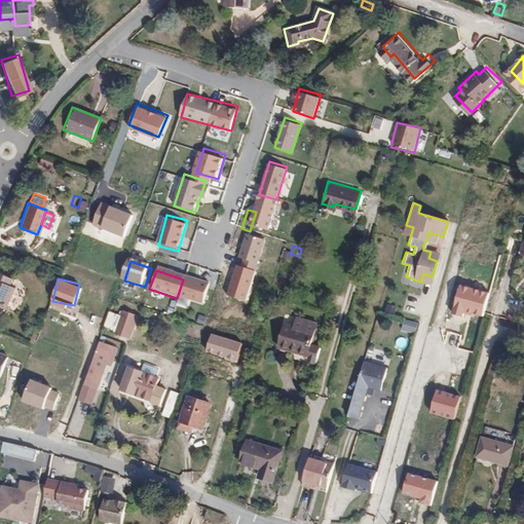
[(183,279),(177,298),(201,307),(209,288),(183,279)]
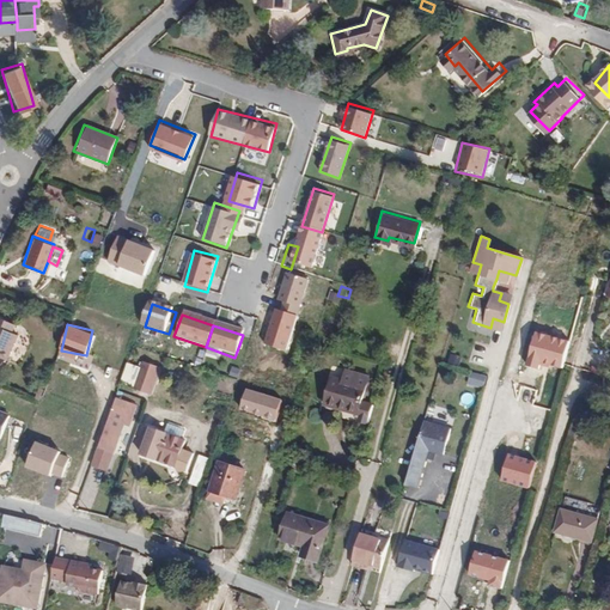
[(0,359),(7,363),(17,334),(0,328),(0,359)]
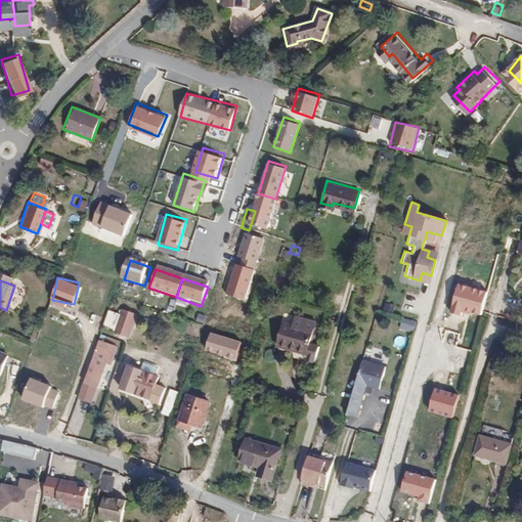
[(136,334),(143,310),(129,305),(121,328),(136,334)]
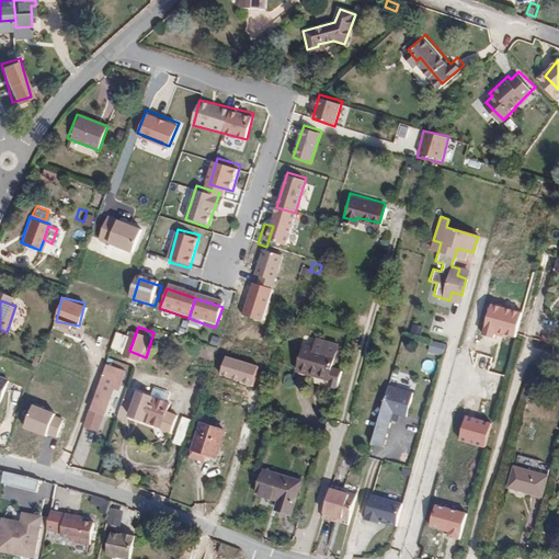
[(129,335),(116,332),(112,349),(124,352),(129,335)]
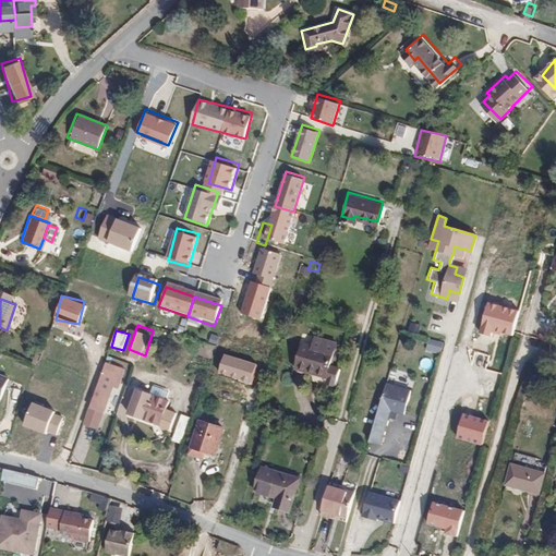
[(335,371),(343,345),(312,335),(303,360),(335,371)]
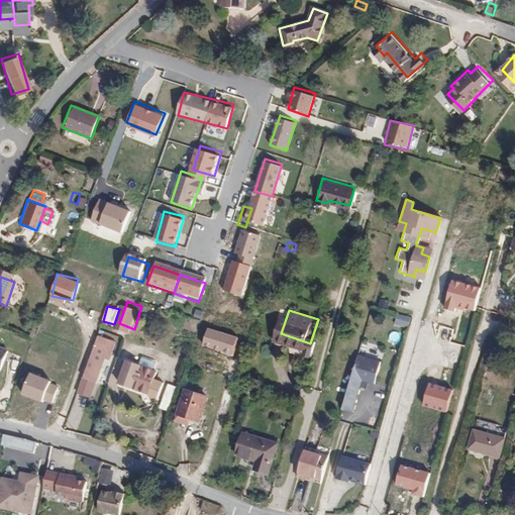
[(407,325),(410,317),(397,313),(394,321),(407,325)]
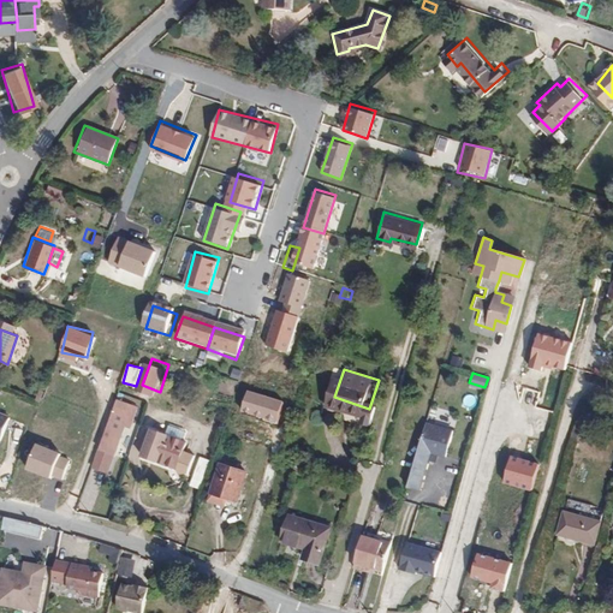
[(141,417),(147,403),(124,394),(108,436),(105,446),(121,452),(135,415),(141,417)]
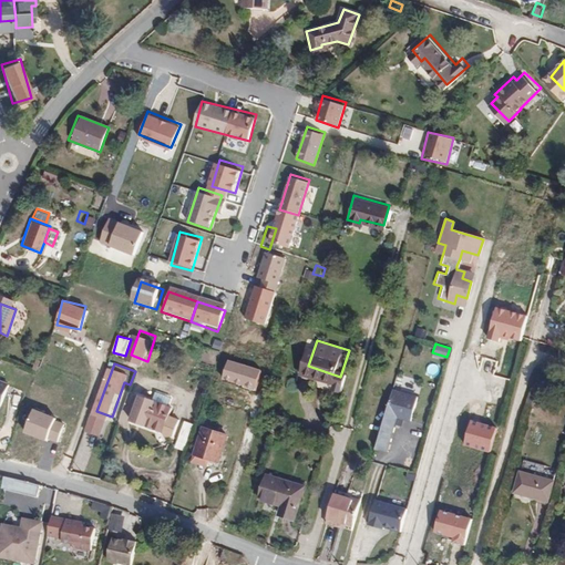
[(0,408),(1,409),(9,387),(0,383),(0,408)]
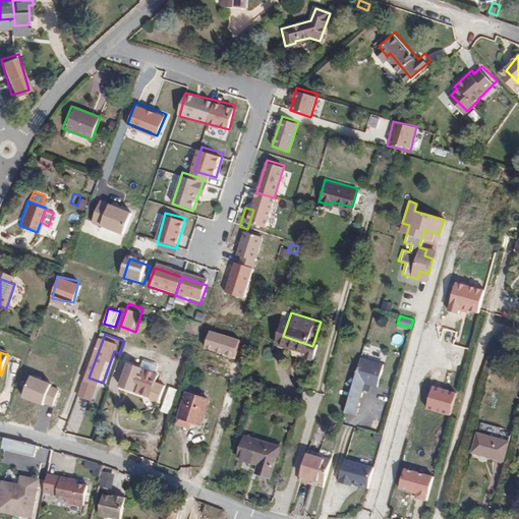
[(156,367),(159,359),(143,354),(140,362),(156,367)]
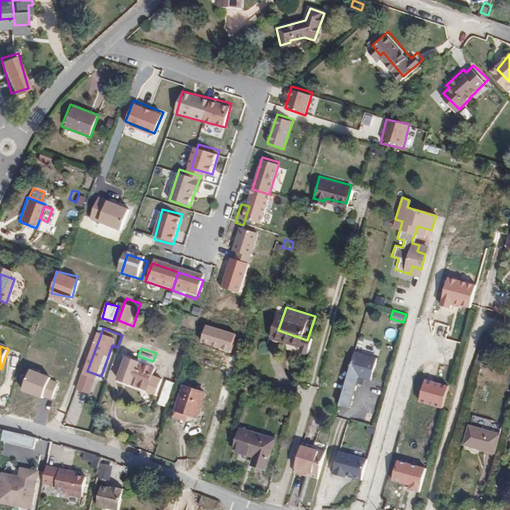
[(369,380),(375,358),(352,352),(337,404),(346,407),(355,376),(369,380)]
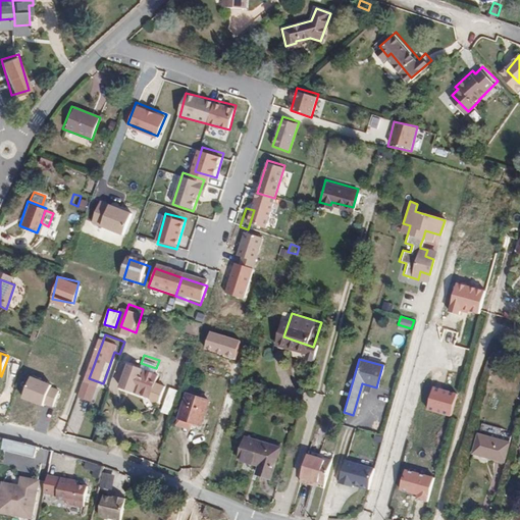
[(161,397),(167,380),(157,377),(159,369),(156,368),(141,363),(132,360),(124,383),(151,393),(153,399),(161,397)]
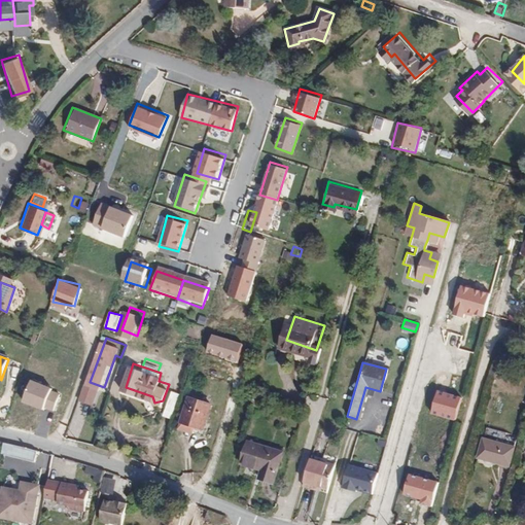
[(90,382),(93,374),(78,369),(72,386),(86,391),(90,382)]
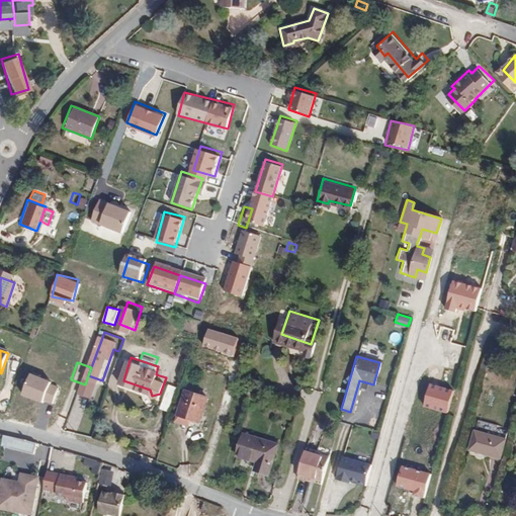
[(167,382),(160,407),(168,409),(175,384),(167,382)]
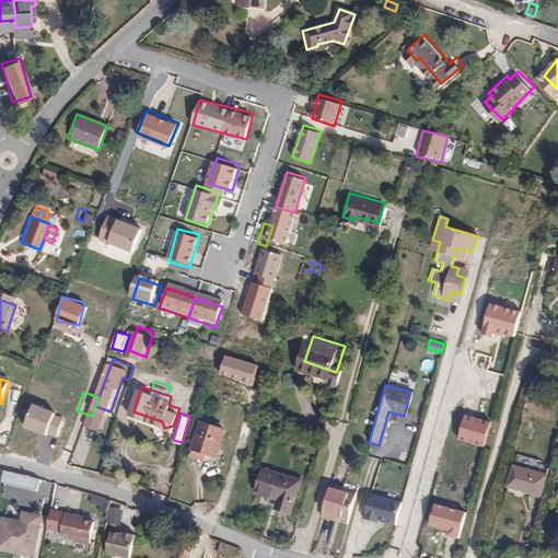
[(222,449),(231,421),(207,414),(198,441),(212,445),(222,449)]
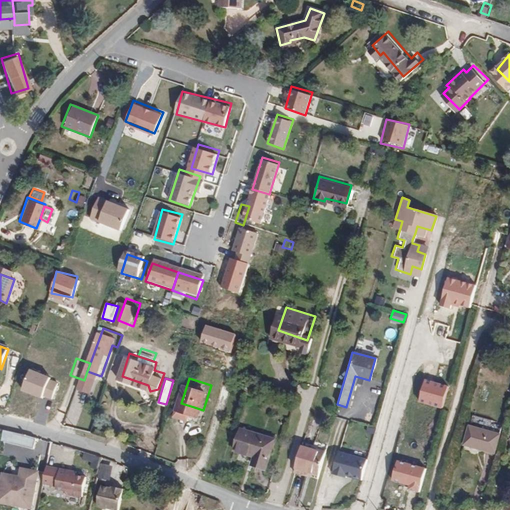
[(220,415),(225,402),(217,399),(213,413),(220,415)]
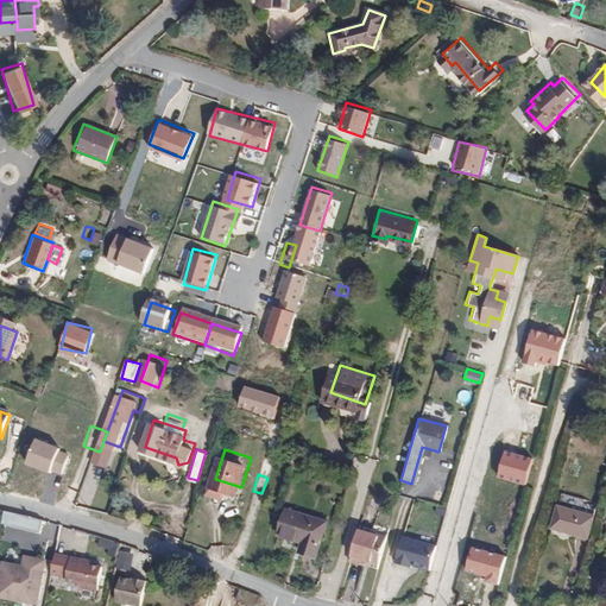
[(229,490),(231,484),(215,479),(214,485),(229,490)]
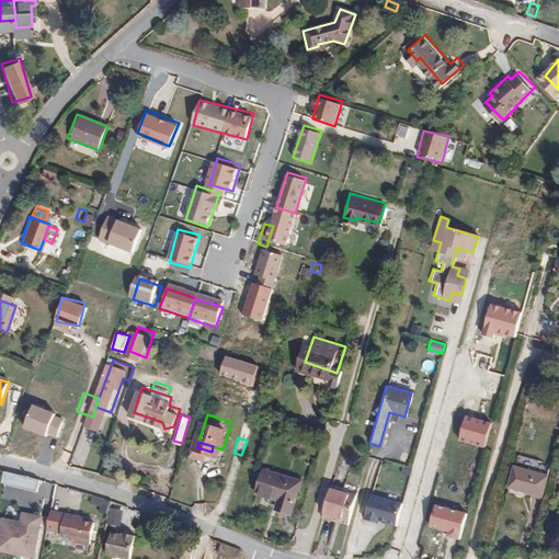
[(549,492),(557,463),(544,459),(545,456),(523,451),(514,485),(535,490),(535,488),(549,492)]
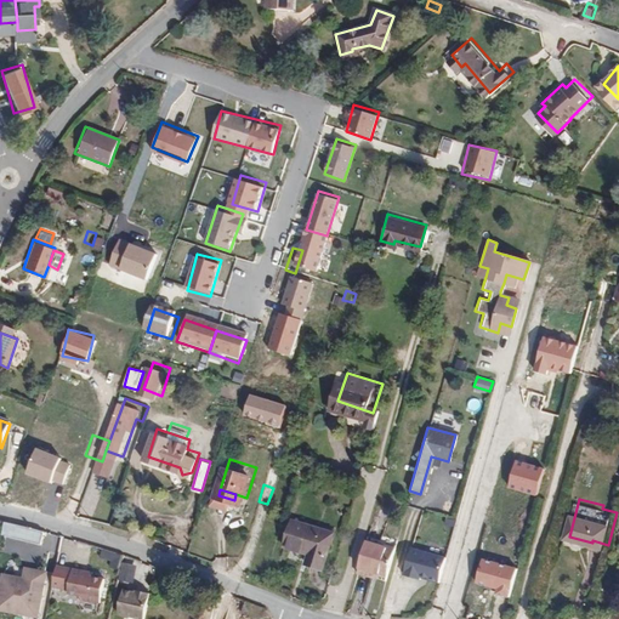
[(331,561),(342,526),(301,511),(291,539),(316,547),(313,555),(331,561)]
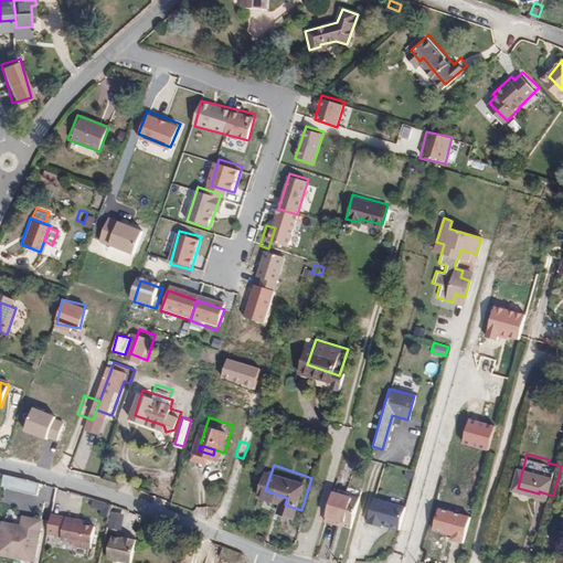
[(35,494),(38,482),(2,475),(1,482),(2,482),(2,486),(35,494)]
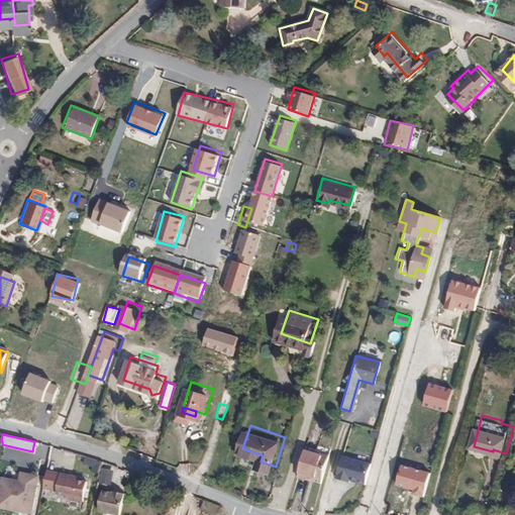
[(320,481),(328,453),(305,446),(297,475),(320,481)]
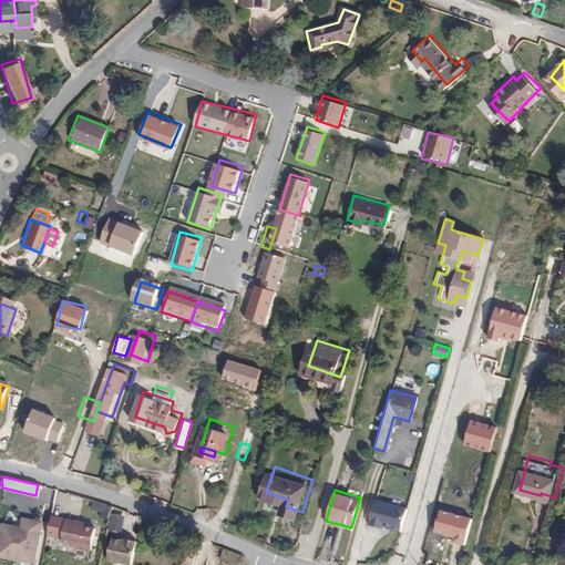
[(458,511),(462,496),(453,493),(449,509),(458,511)]
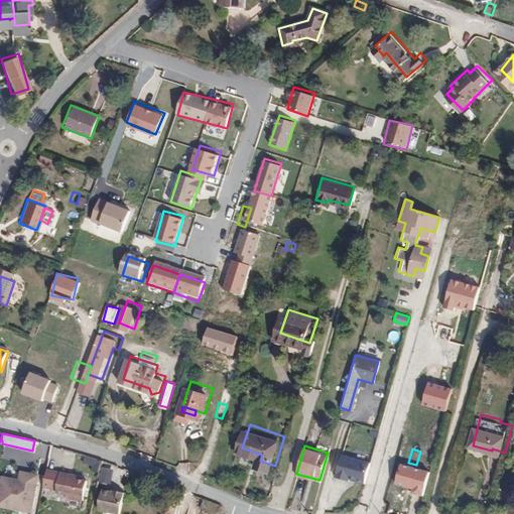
[(371,463),(341,454),(335,475),(364,484),(371,463)]
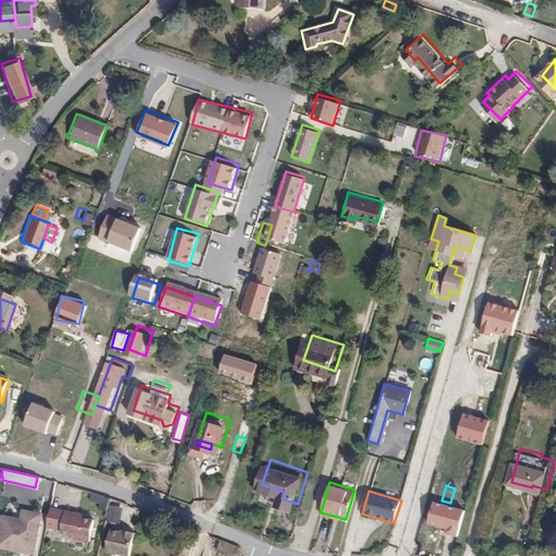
[(107,498),(91,493),(88,500),(105,505),(107,498)]
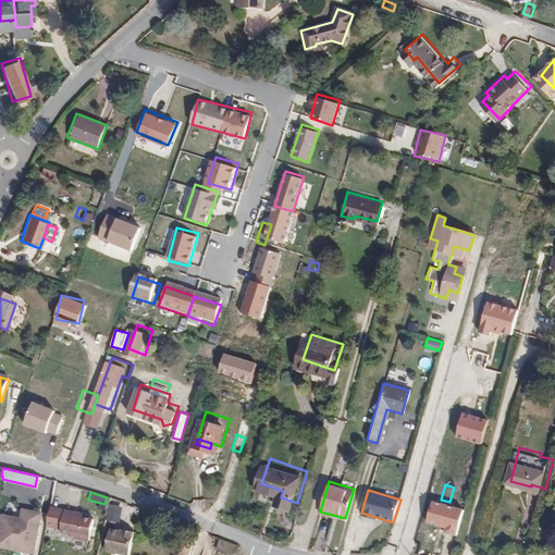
[(122,506),(109,503),(105,518),(119,521),(122,506)]
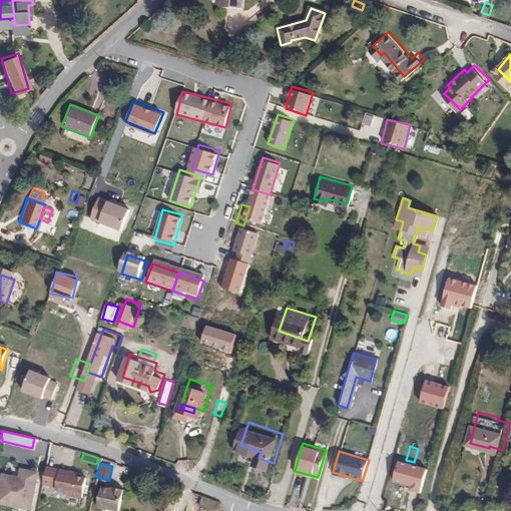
[(67,469),(45,464),(42,478),(42,480),(55,483),(53,490),(81,496),(85,476),(74,473),(69,472),(67,469)]
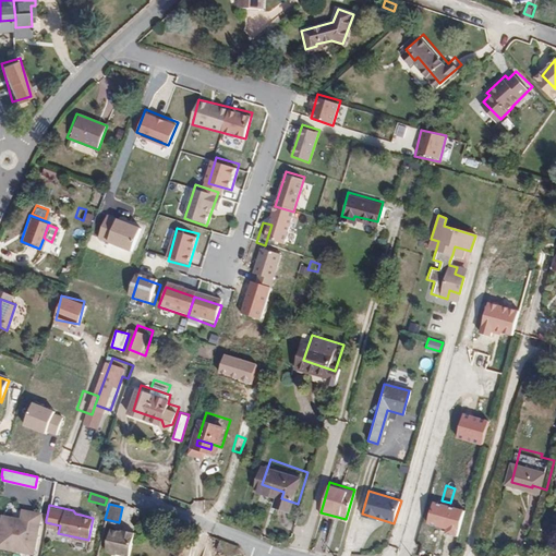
[(40,511),(21,507),(19,516),(0,512),(0,519),(24,524),(26,515),(38,518),(40,511)]
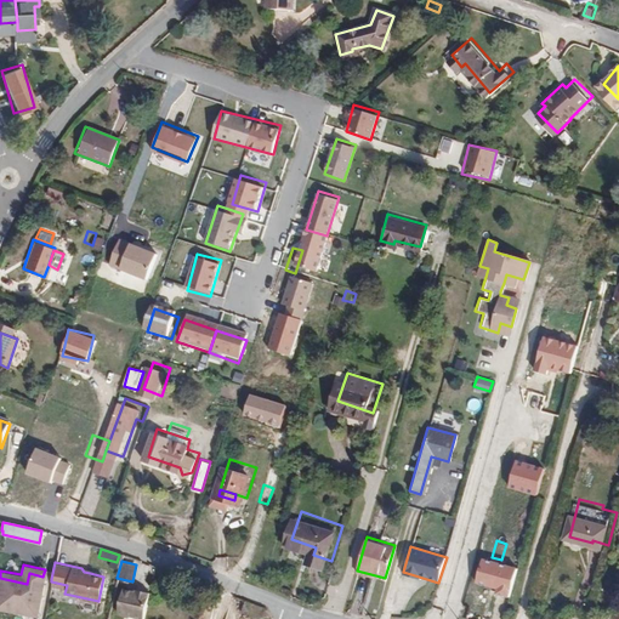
[(51,581),(51,579),(43,577),(29,573),(27,584),(0,578),(0,607),(44,618),(51,581)]
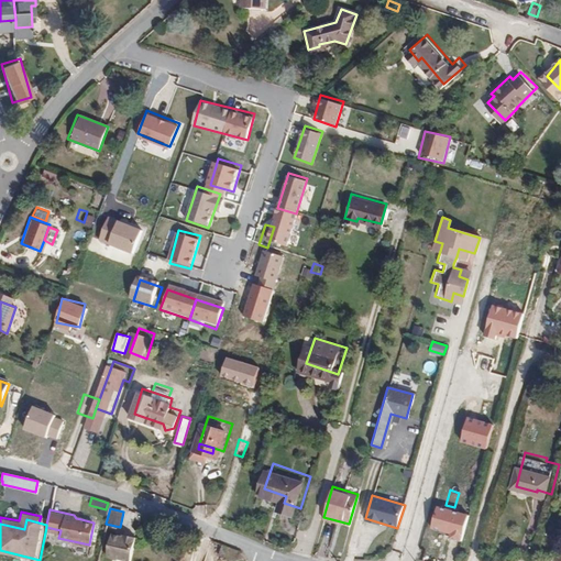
[(455,549),(462,528),(451,525),(444,545),(455,549)]
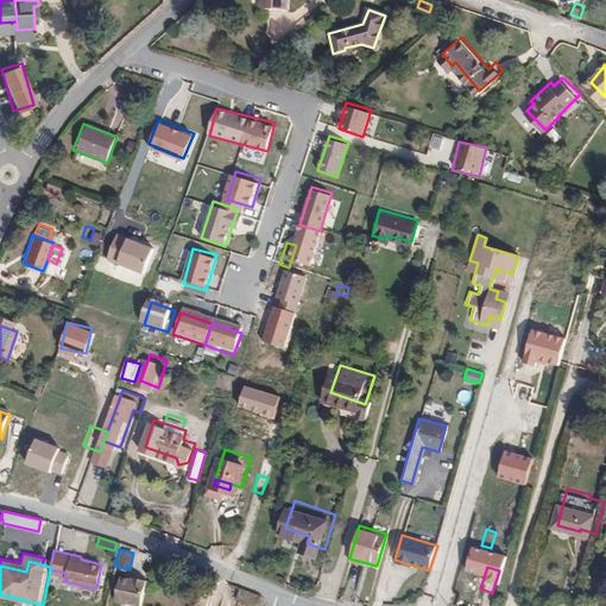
[(134,605),(139,605),(146,582),(131,579),(131,580),(119,576),(113,600),(134,605)]
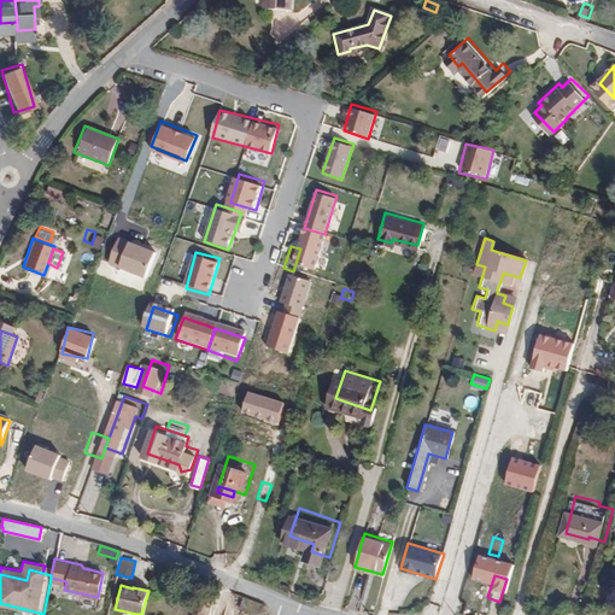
[(257,604),(253,597),(234,590),(229,601),(249,609),(257,604)]
